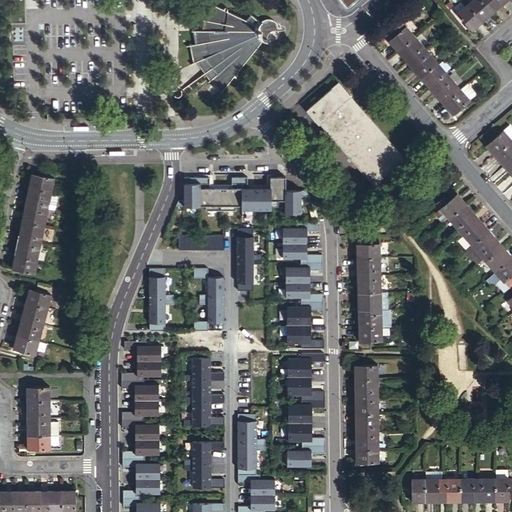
[(495,9),(487,0),(471,0),(467,3),(482,20),(495,9)]
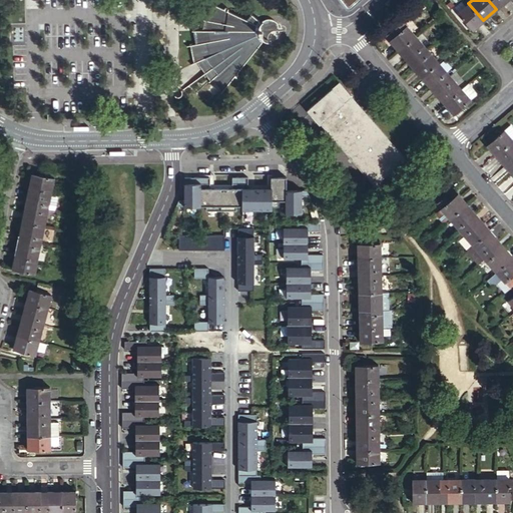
[(506,0),(488,0),(496,9),(506,0)]
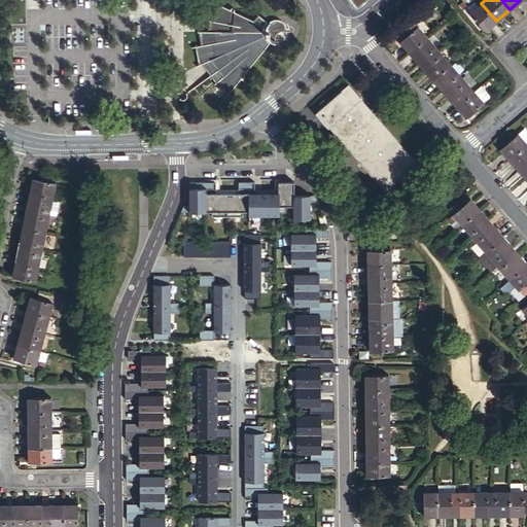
[(223,6),(217,4),(213,21),(211,21),(208,30),(201,31),(202,44),(196,46),(197,64),(202,64),(215,82),(218,81),(229,95),(237,83),(241,83),(245,79),(243,75),(272,39),(277,41),(277,37),(277,35),(279,32),(282,31),(290,31),(290,29),(287,29),(285,25),(284,23),(282,21),(280,20),(278,20),(275,20),(272,20),(269,23),(259,13),(251,19),(233,10),(234,5),(227,2),(223,6)]
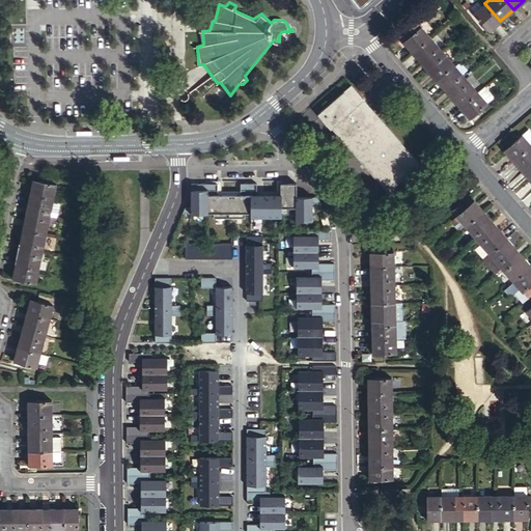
[(490,30),(500,21),(484,3),(474,14),(490,30)]
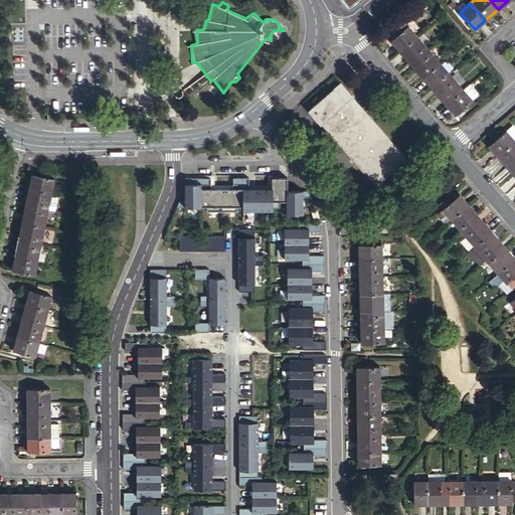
[(400,50),(417,35),(408,25),(397,34),(394,31),(389,35),(391,39),(390,40),(400,50)]
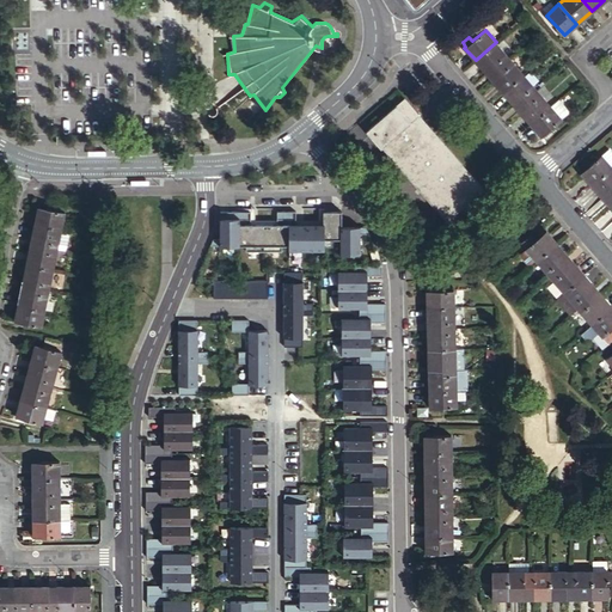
[(510,59),(496,42),(476,60),(489,77),(510,59)]
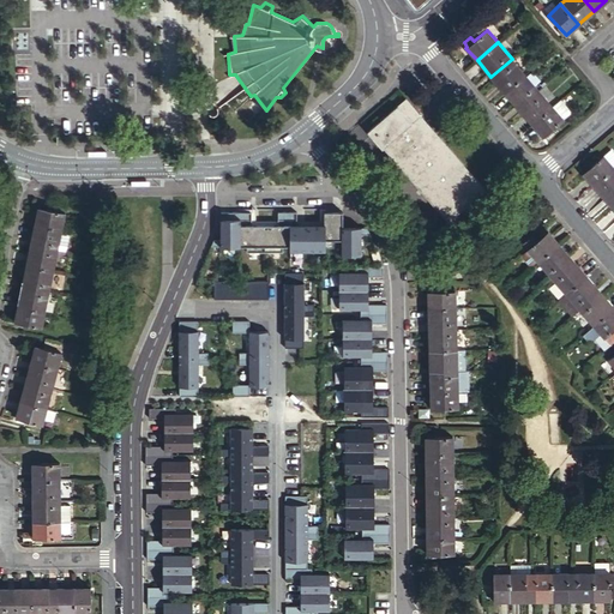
[(525,74),(512,59),(491,77),(505,92),(525,74)]
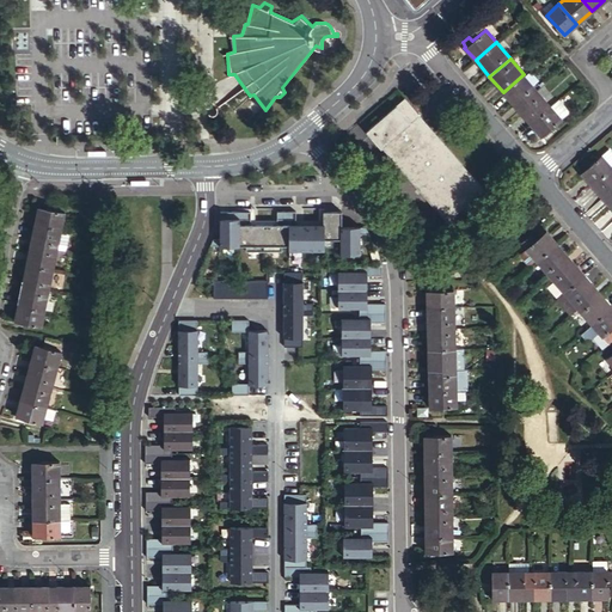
[(518,108),(538,90),(524,74),(503,92),(518,108)]
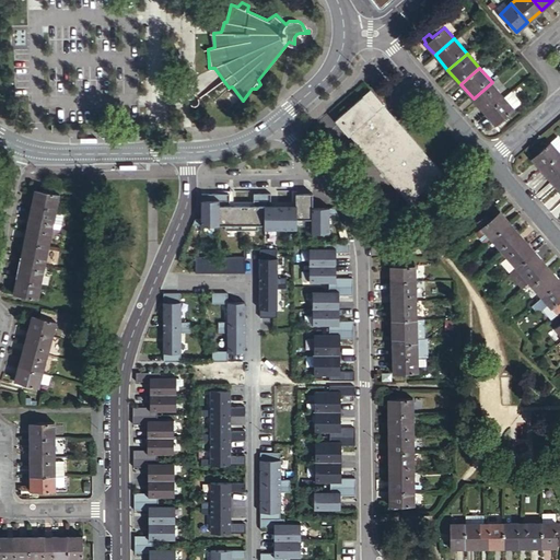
[(504,96),(492,82),(474,98),(486,113),(504,96)]
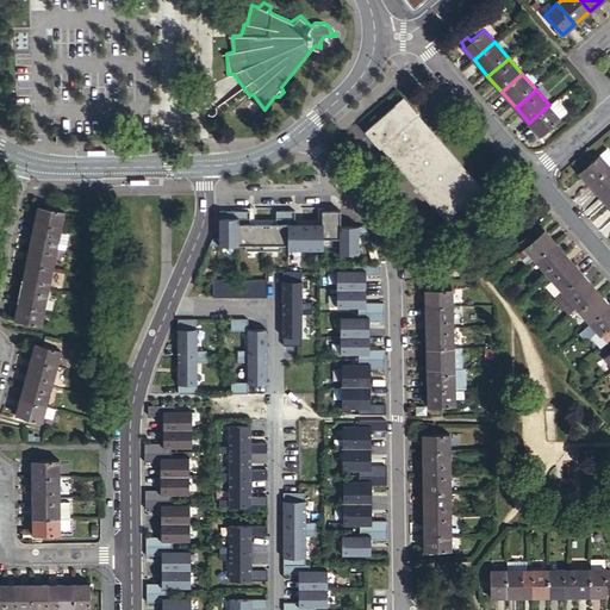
[(380,147),(383,145),(386,142),(404,162),(399,166),(446,219),(483,187),(437,135),(403,97),(366,128),(380,147)]
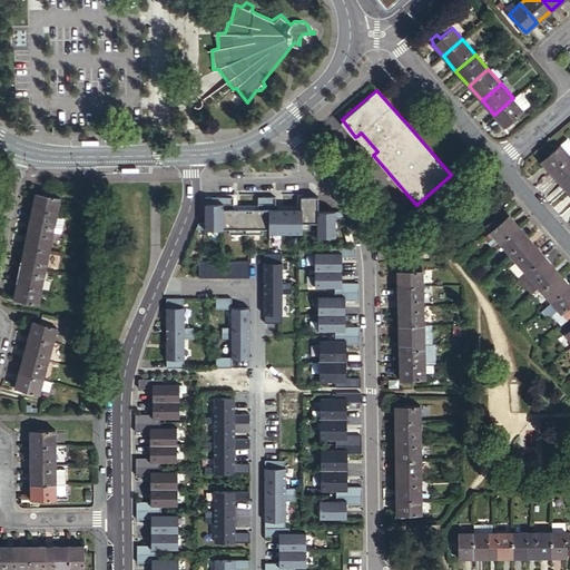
[(513,98),(494,115),(504,126),(523,109),(513,98)]
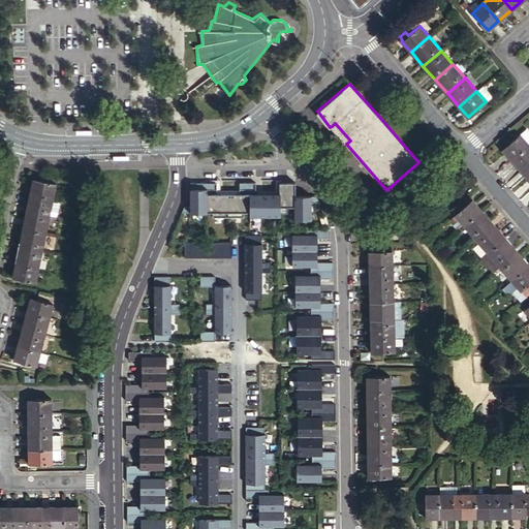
[(335,123),(332,126),(346,144),(350,141),(335,123)]
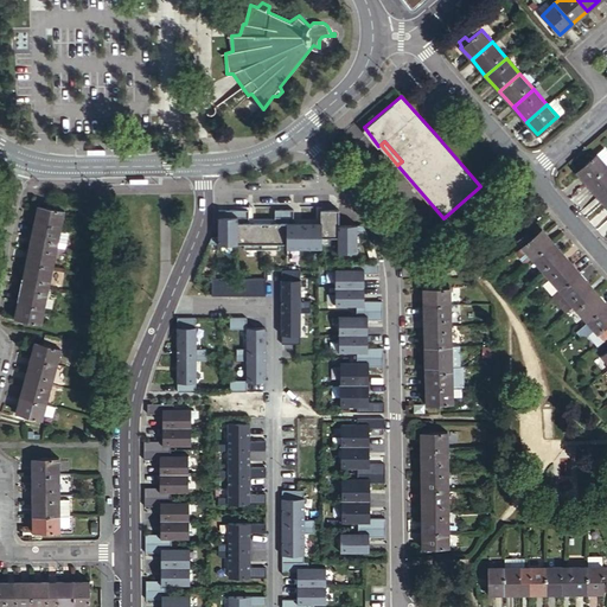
[(606,165),(606,163),(598,152),(577,170),(588,181),(606,165)]
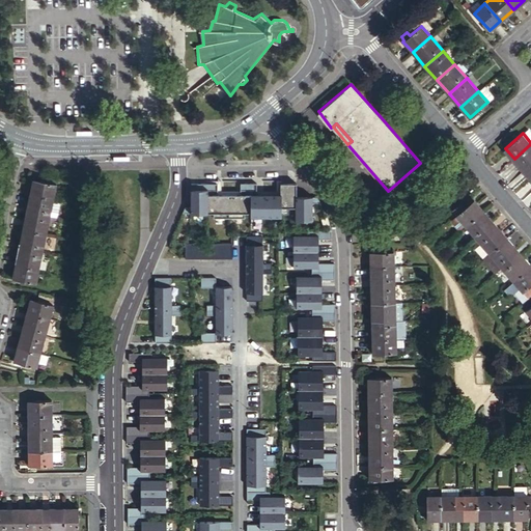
[(526,172),(530,168),(530,144),(514,159),(526,172)]
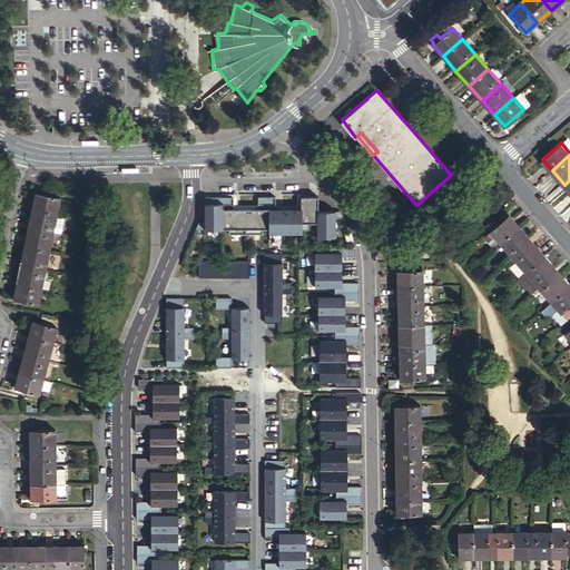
[(37,194),(33,208),(57,214),(60,198),(37,194)]
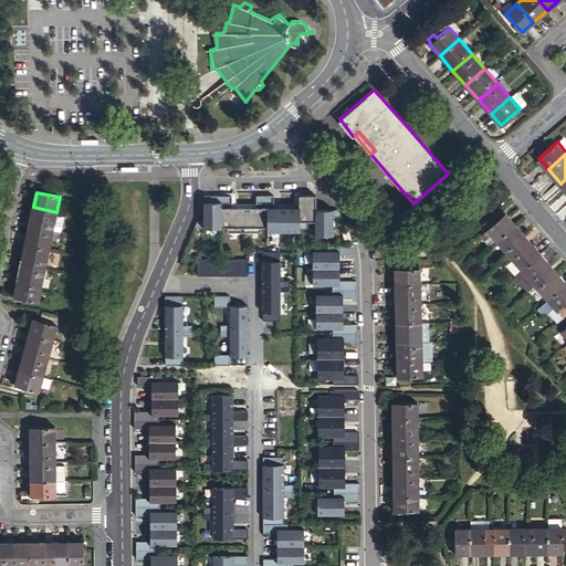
[(232,196),(205,196),(205,222),(198,222),(196,228),(228,228),(228,233),(261,233),(261,228),(268,228),(268,232),(300,232),(300,222),(313,221),(313,237),(332,237),(332,217),(343,217),(338,210),(317,210),(316,196),(300,196),(300,207),(274,207),(274,196),(257,196),(257,208),(232,208),(232,196)]
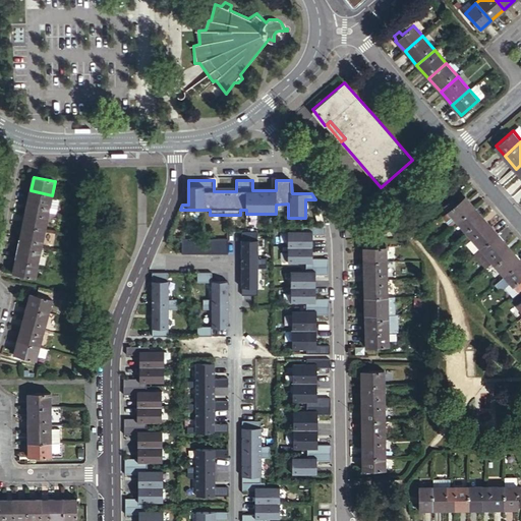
[(52,195),(31,190),(27,208),(49,213),(52,195)]
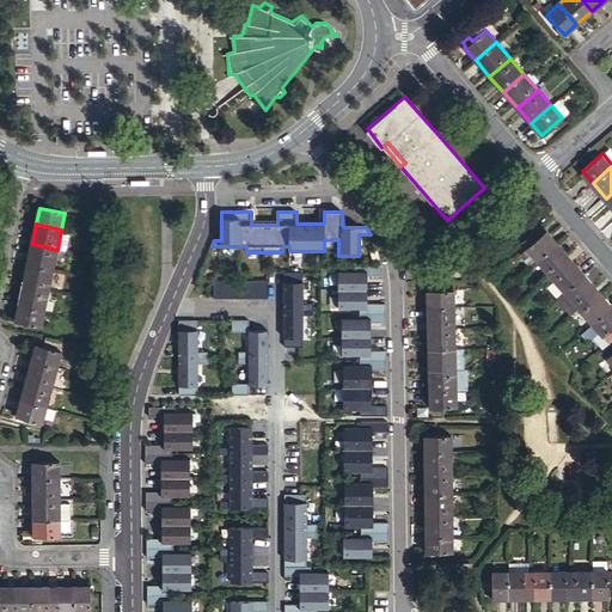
[(538,259),(558,242),(546,228),(533,240),(531,237),(524,243),(538,259)]
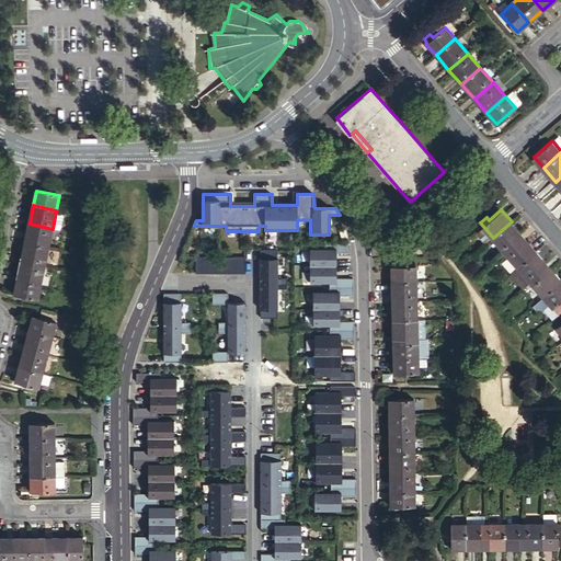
[(493,238),(506,252),(525,236),(512,221),(493,238)]
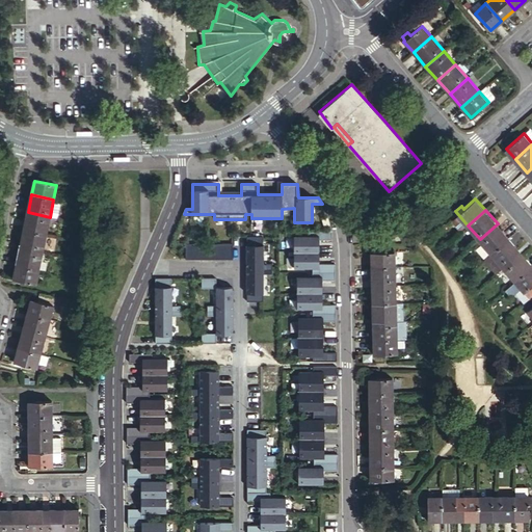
[(28,212),(25,230),(46,234),(50,217),(28,212)]
